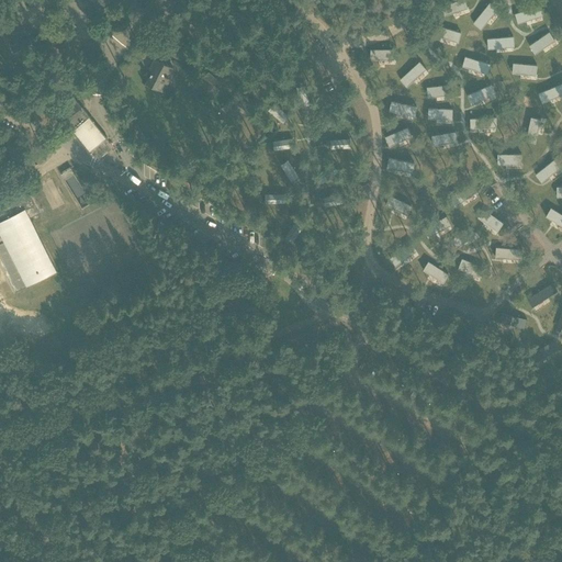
[(463,0),(459,0),(441,7),(445,15),(467,8),(463,0)]
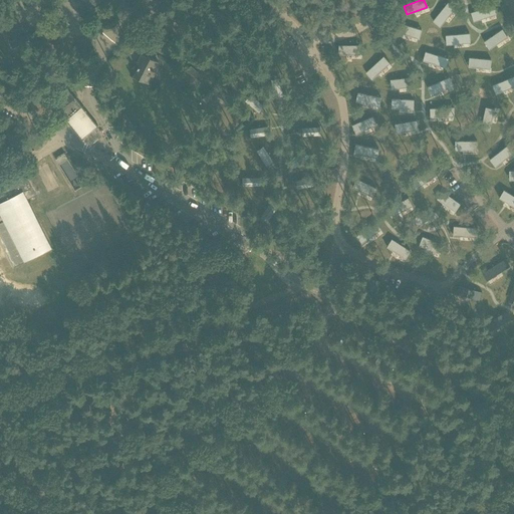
[(448,2),(433,21),(440,26),(455,8),(448,2)]
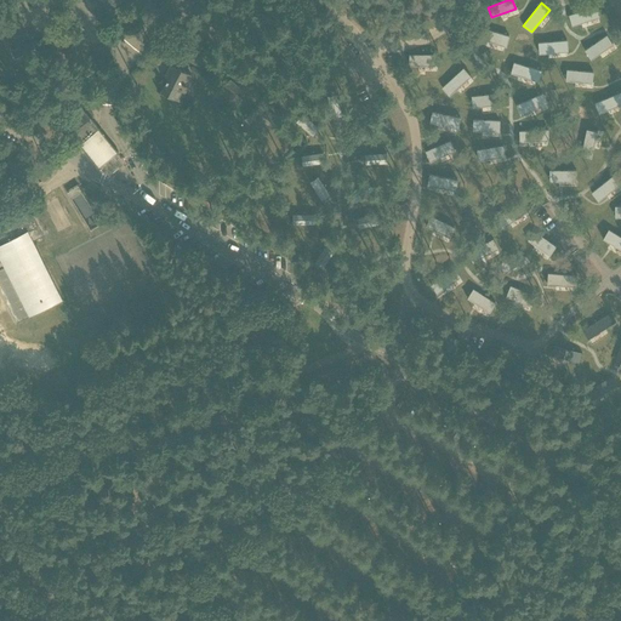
[(596,6),(569,15),(571,26),(599,17),(596,6)]
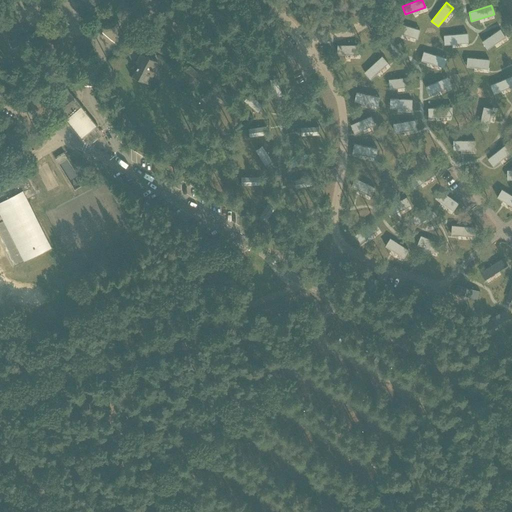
[(400,23),(417,23),(416,15),(400,16),(400,23)]
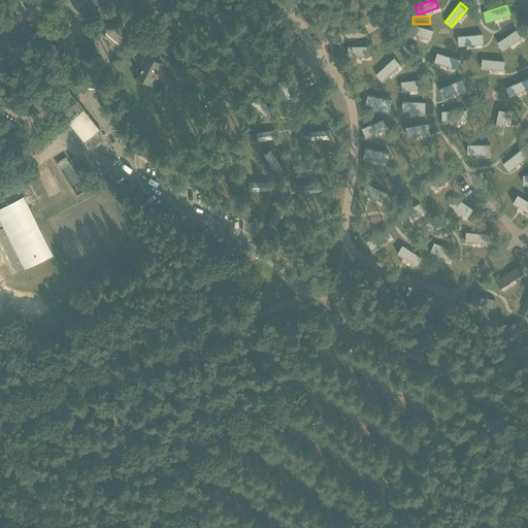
[(409,24),(406,33),(430,39),(432,31),(409,24)]
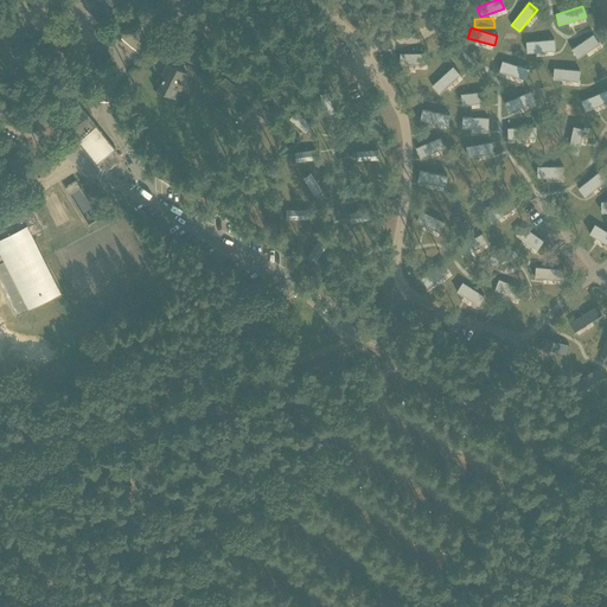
[(593,34),(572,49),(577,58),(599,44),(593,34)]
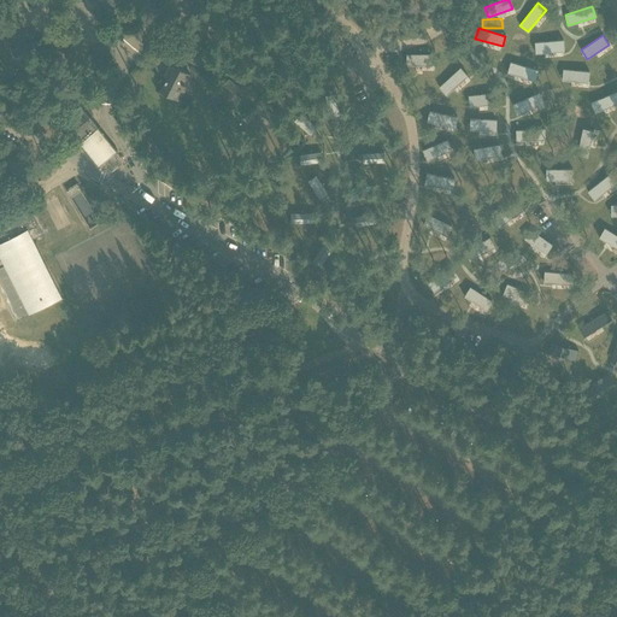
[(563,40),(534,42),(535,53),(564,51),(563,40)]
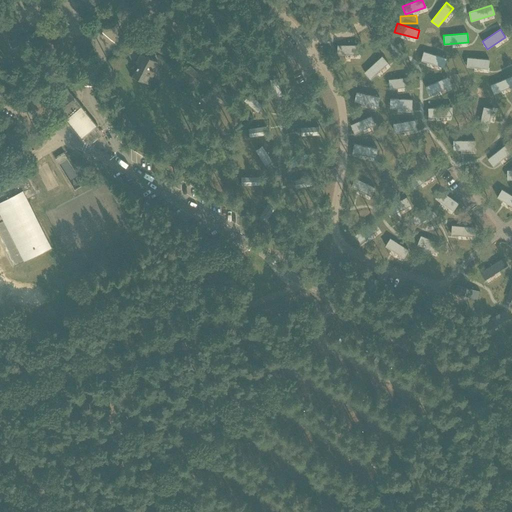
[(337,45),(337,54),(359,55),(359,45),(337,45)]
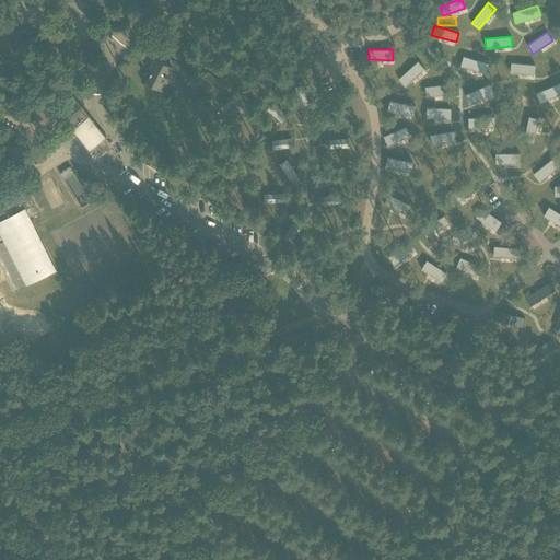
[(463,57),(461,66),(486,73),(488,63),(463,57)]
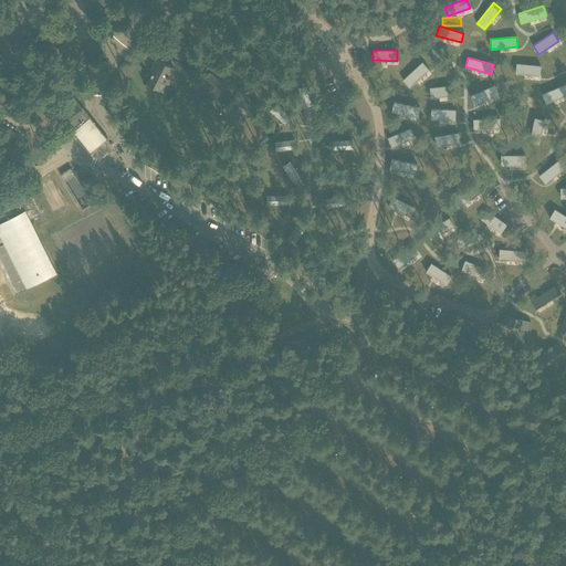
[(169,77),(174,67),(156,59),(150,70),(154,72),(147,84),(164,93),(171,79),(169,77)]
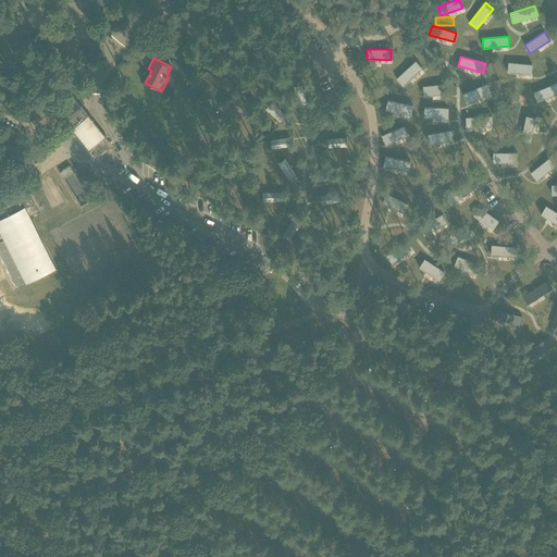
[(415,61),(396,78),(403,86),(422,69),(415,61)]
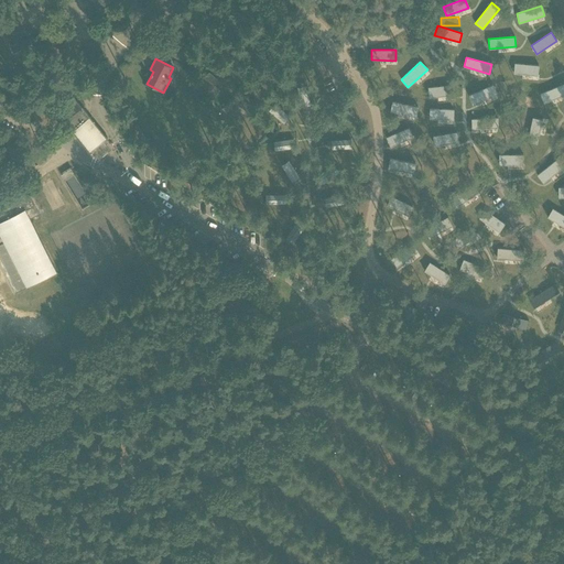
[(514,63),(513,73),(538,75),(539,65),(514,63)]
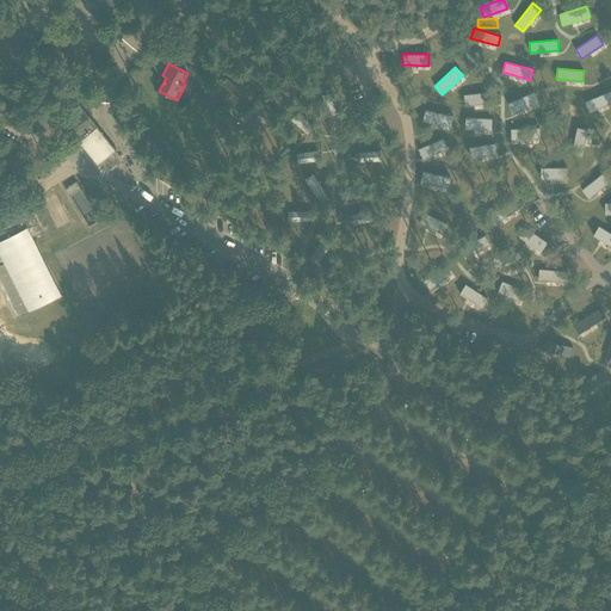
[(610,91),(585,102),(588,111),(610,102),(610,91)]
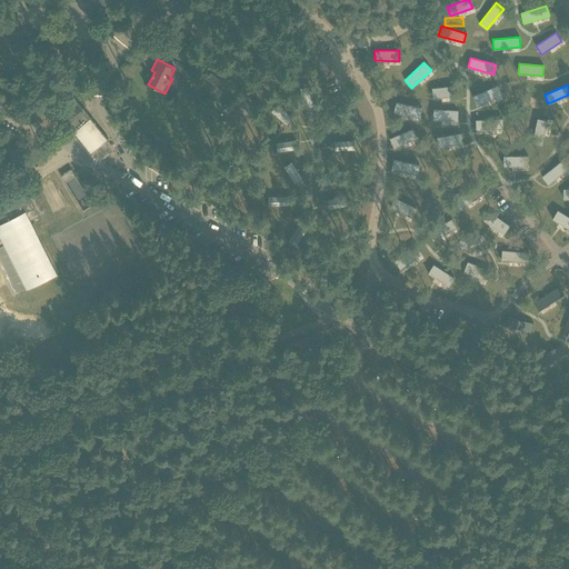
[(497,86),(472,97),(477,106),(501,95),(497,86)]
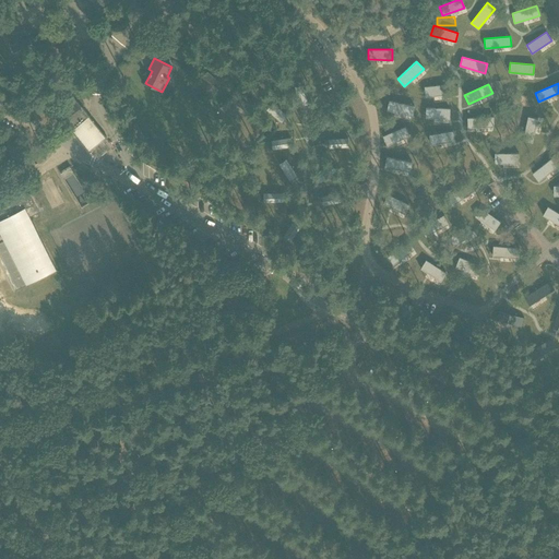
[(304,85),(295,86),(299,106),(302,105),(308,104),(304,85)]
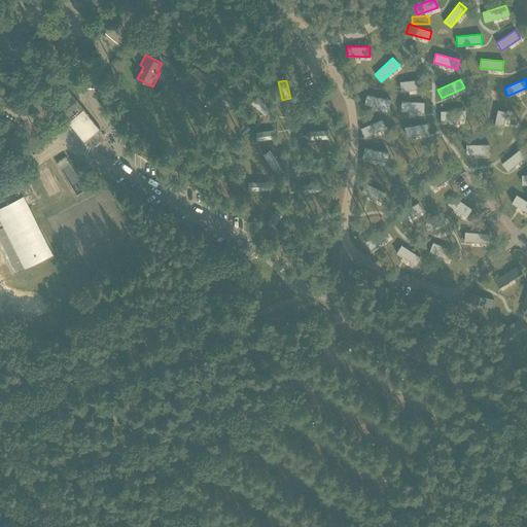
[(423,80),(400,81),(401,90),(423,89),(423,80)]
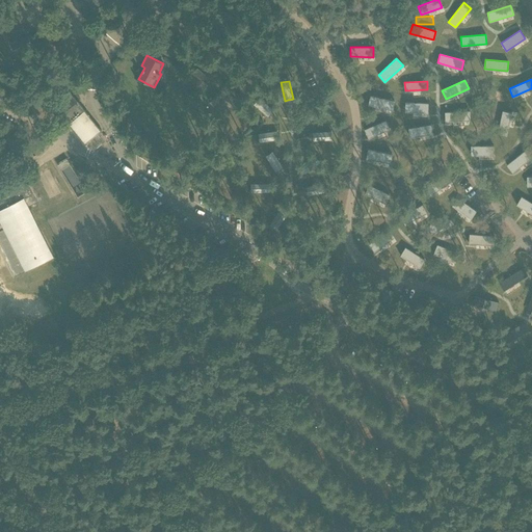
[(101,131),(71,94),(69,91),(57,101),(65,110),(61,114),(68,124),(84,143),(101,131)]
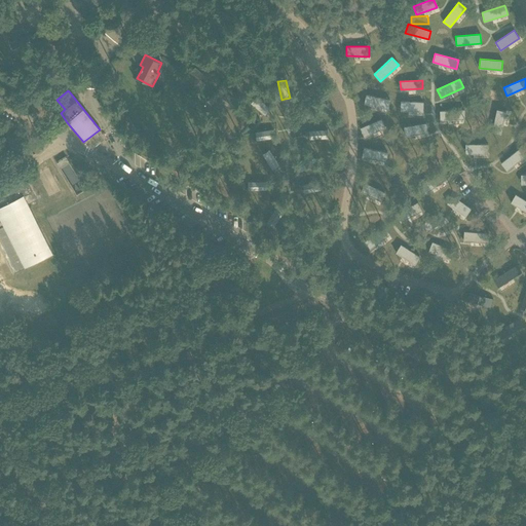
[(366,95),(364,104),(387,109),(389,100),(366,95)]
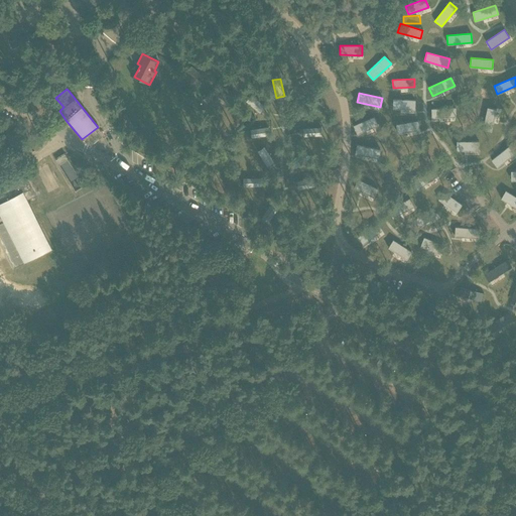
[(251,95),(246,101),(260,113),(265,106),(251,95)]
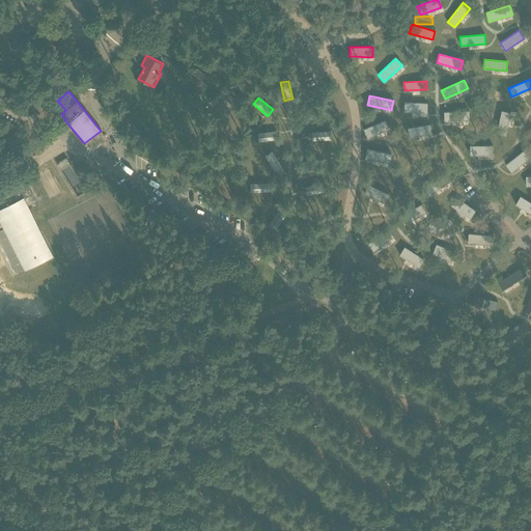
[(404,102),(403,111),(426,113),(427,103),(404,102)]
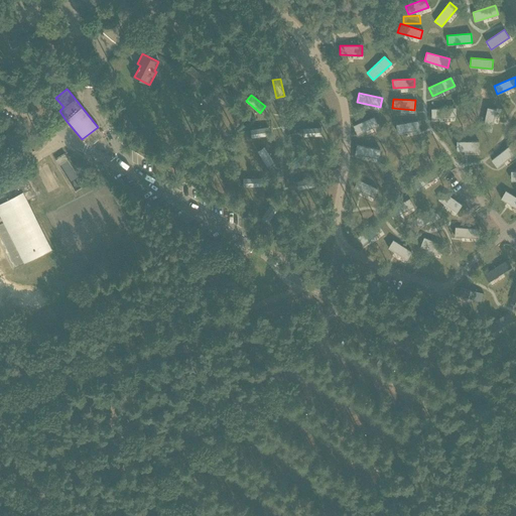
[(316,104),(299,108),(301,116),(303,115),(318,111),(316,104)]
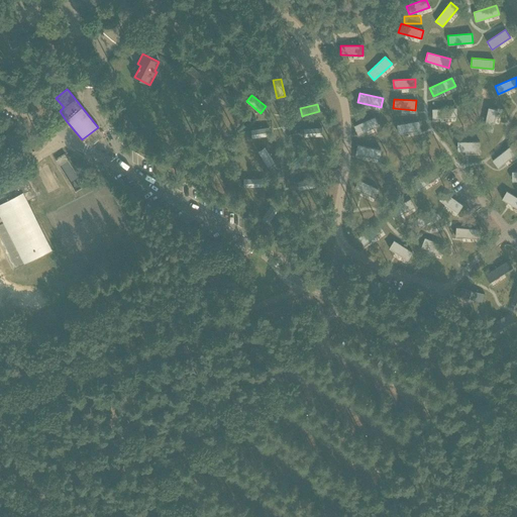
[(456,108),(432,109),(432,118),(456,117),(456,108)]
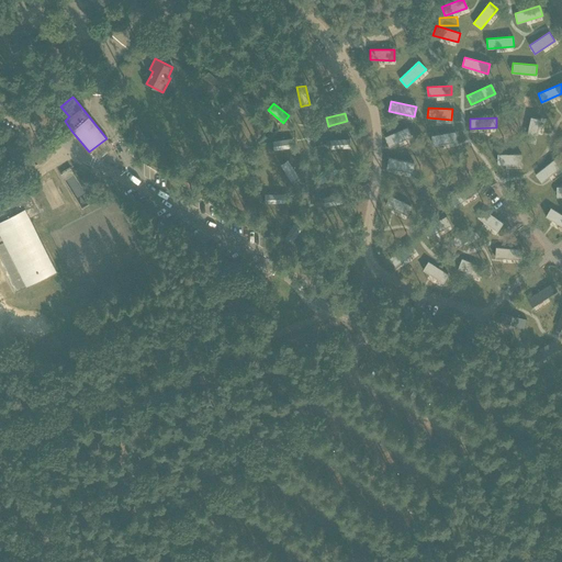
[(530,117),(526,141),(536,143),(540,120),(530,117)]
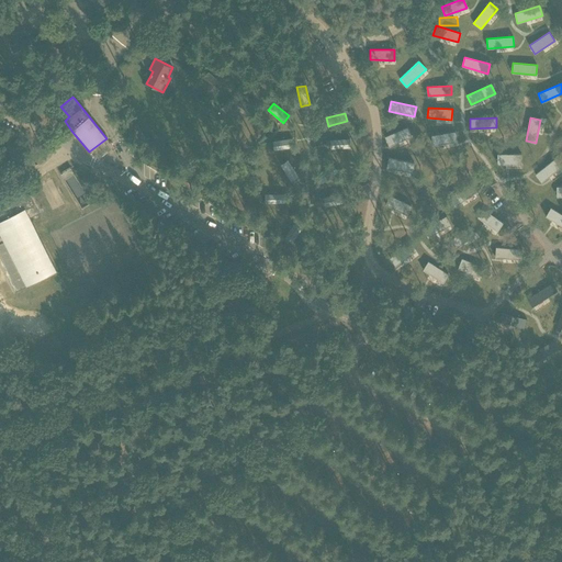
[(407,127),(384,137),(389,146),(411,136),(407,127)]
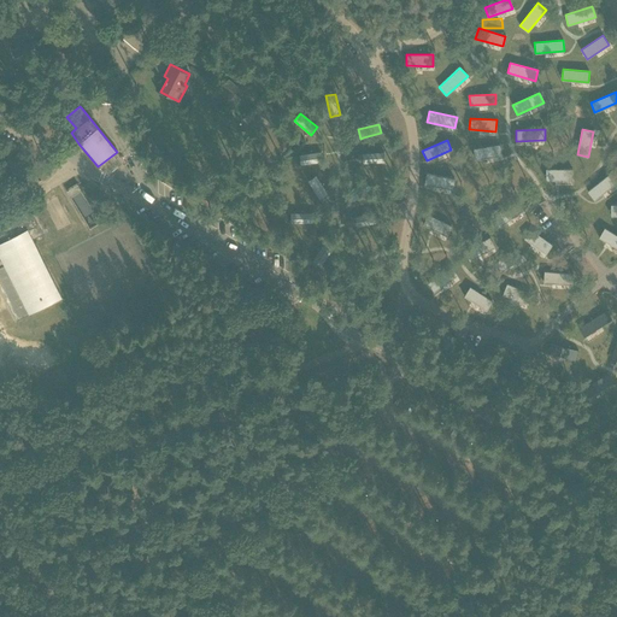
[(499,145),(474,148),(475,159),(501,156),(499,145)]
